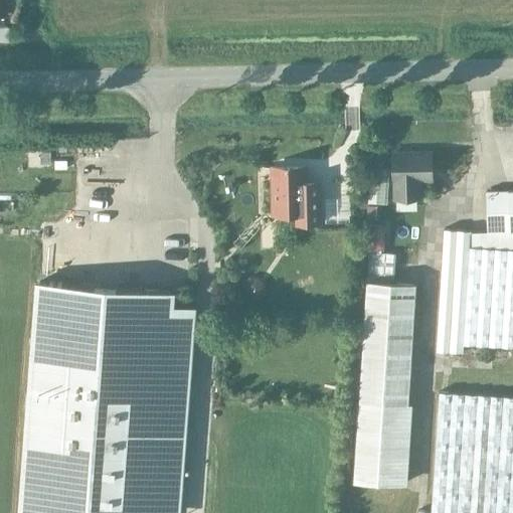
[(431,155),(391,156),(392,183),(395,183),(395,201),(419,200),(418,183),(432,182),(431,155)]
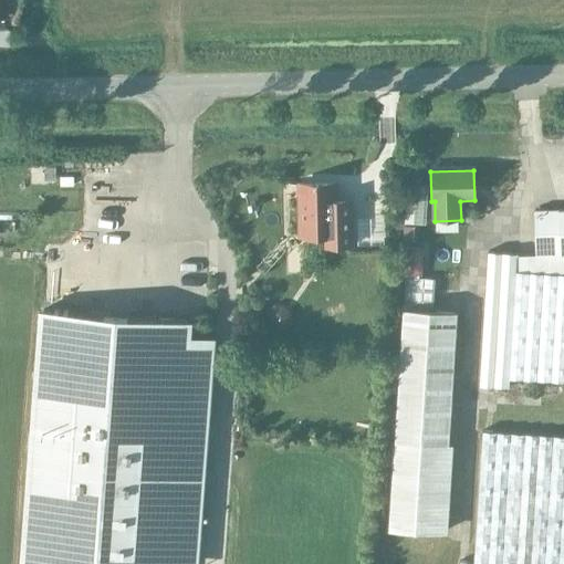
[(405,180),(403,225),(426,226),(428,181),(405,180)]
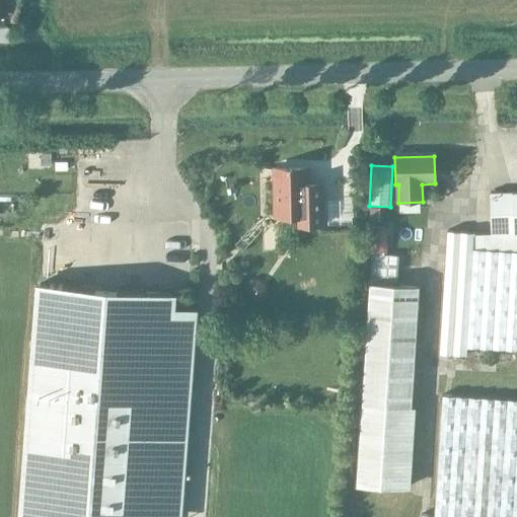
[(296,219),(296,229),(322,228),(321,187),(307,188),(307,170),(273,172),(275,220),(296,219)]
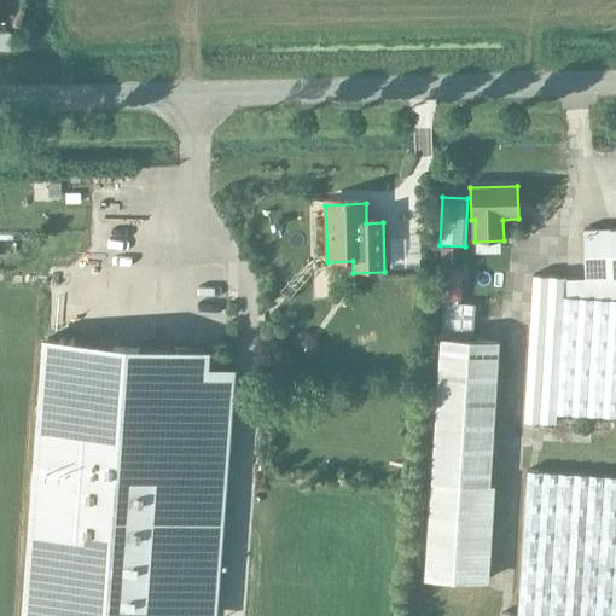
[(582,280),(615,279),(615,230),(581,231),(582,279),(582,280)]
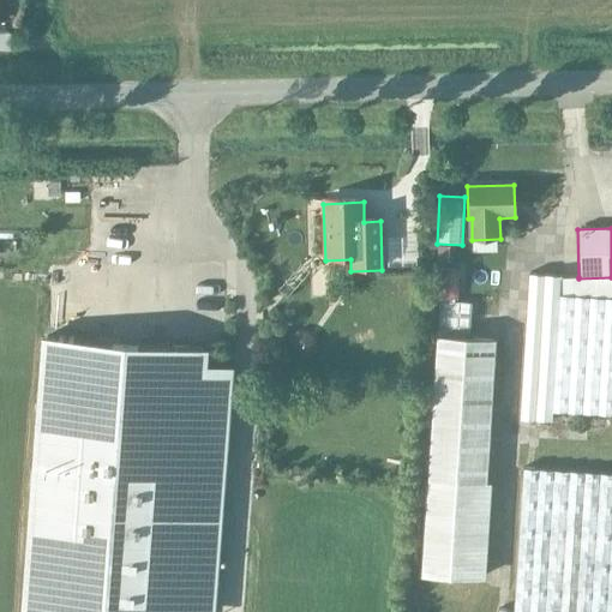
[(436,312),(457,313),(460,270),(438,269),(436,312)]
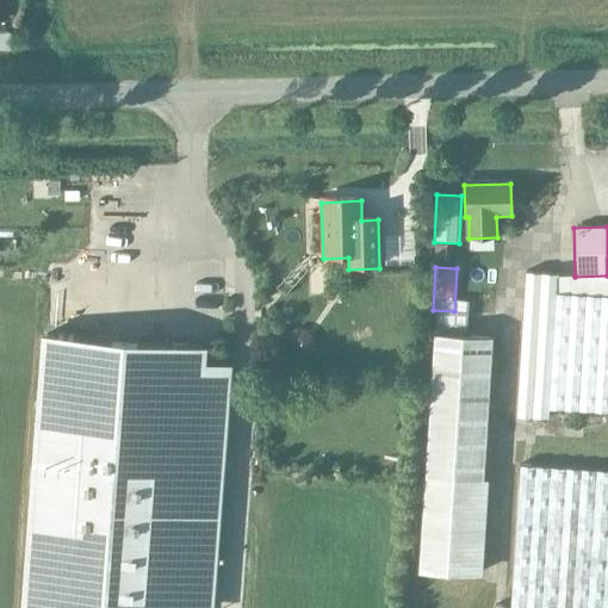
[(607,275),(575,277),(556,278),(556,277),(526,274),(516,419),(547,421),(547,410),(607,414),(607,275)]
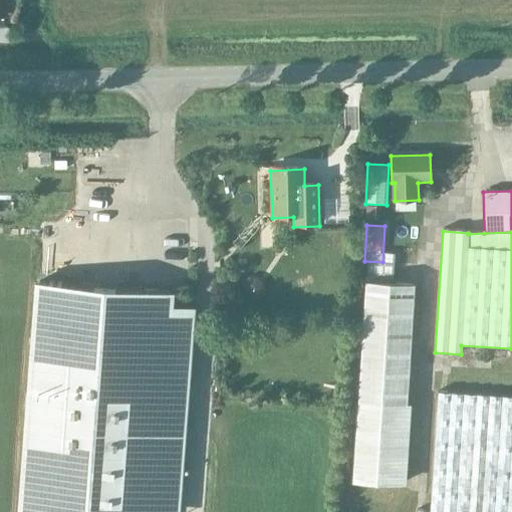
[(357,404),(407,407),(415,286),(365,283),(357,404)]
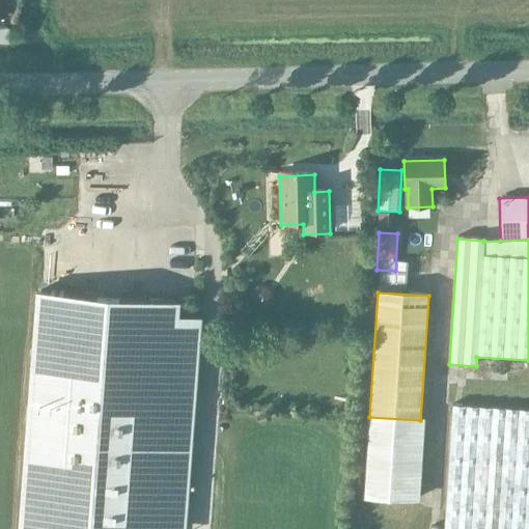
[(25,493),(22,528),(158,528),(172,360),(198,362),(201,323),(176,321),(177,306),(42,295),(35,367),(33,393),(33,397),(29,397),(28,406),(32,407),(27,468),(25,493)]
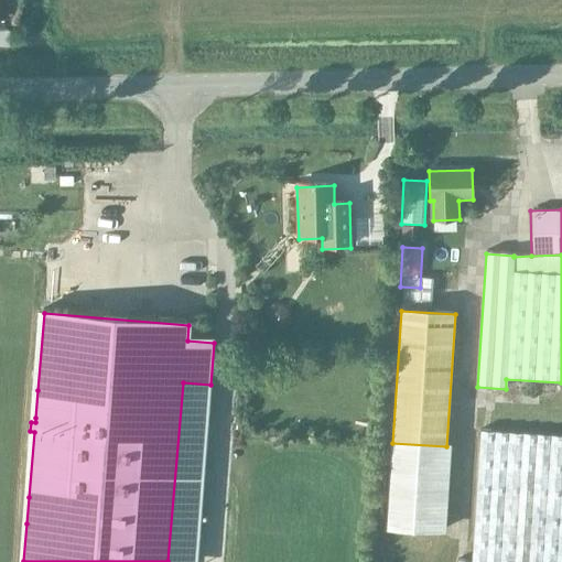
[(561,561),(561,439),(479,433),(469,561),(561,561)]
